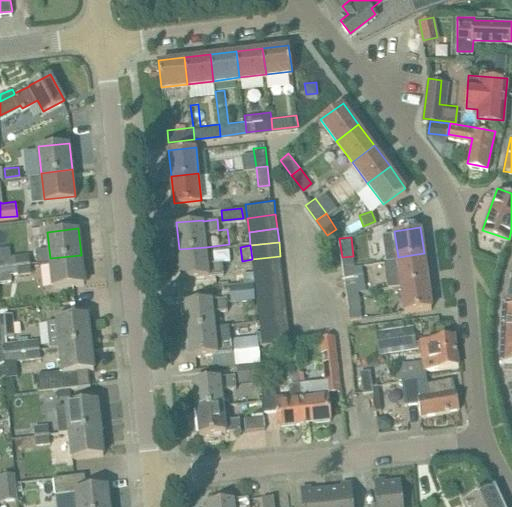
[(206,247),(179,249),(182,276),(209,274),(208,273),(223,271),(221,260),(207,261),(206,247)]
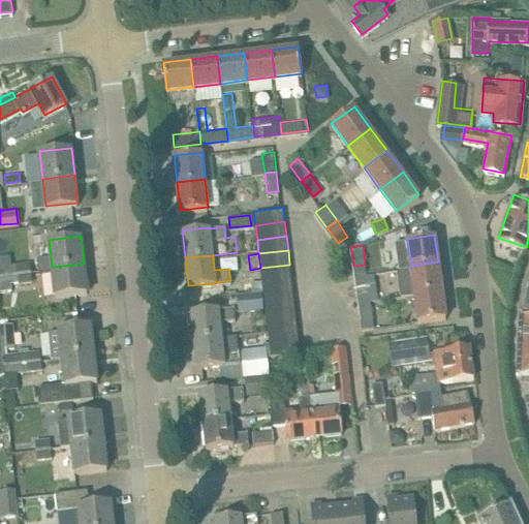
[(0,275),(34,273),(34,262),(0,264),(0,275)]
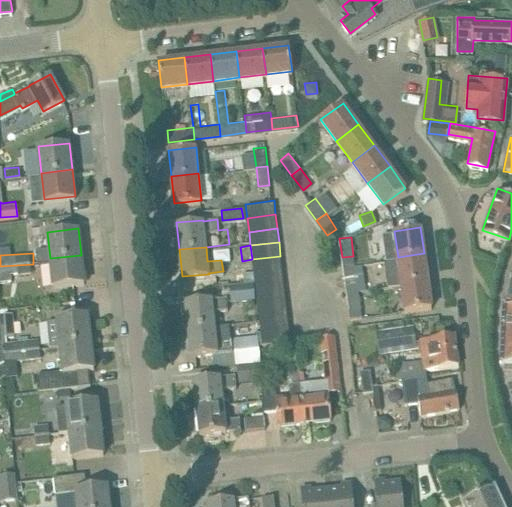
[(424,253),(398,257),(398,258),(386,259),(389,285),(401,283),(428,280),(424,253)]
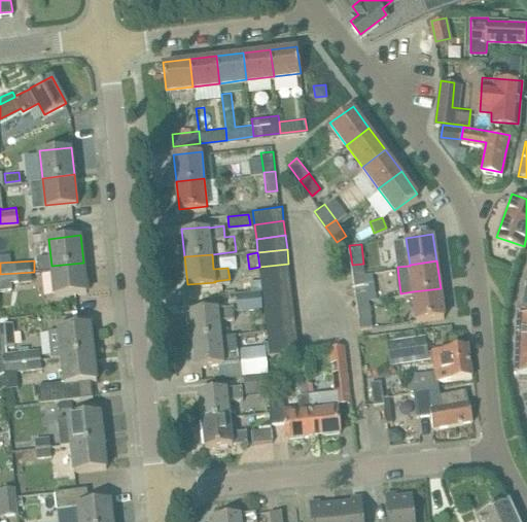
[(86,289),(83,263),(51,266),(55,293),(86,289)]
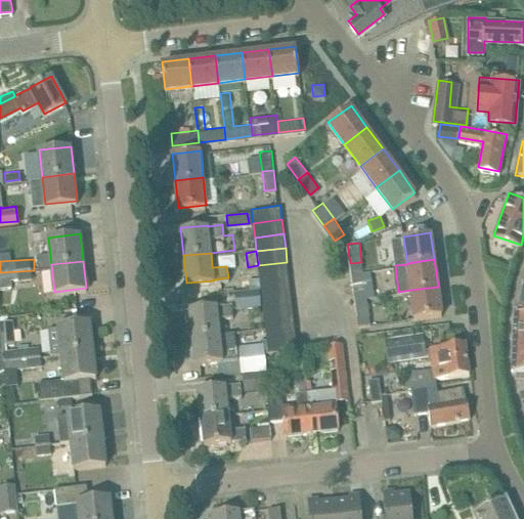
[(287,262),(258,265),(259,276),(260,279),(289,276),(287,262)]
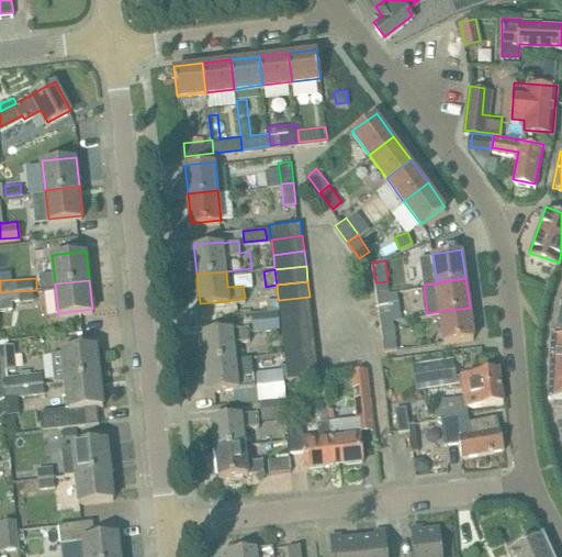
[(416,288),(389,290),(389,289),(377,290),(380,311),(392,309),(390,299),(416,296),(416,288)]
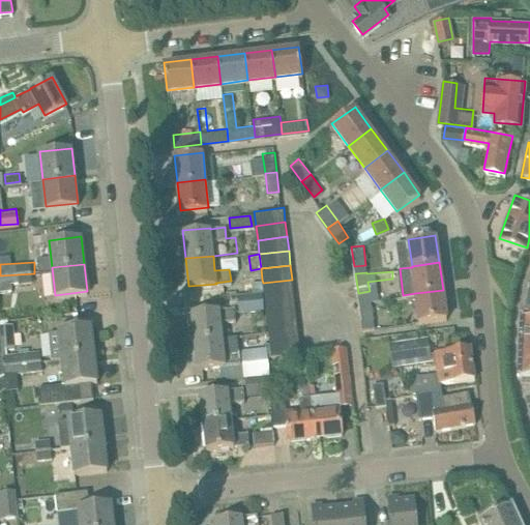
[(34,273),(0,275),(0,287),(35,285),(34,273)]
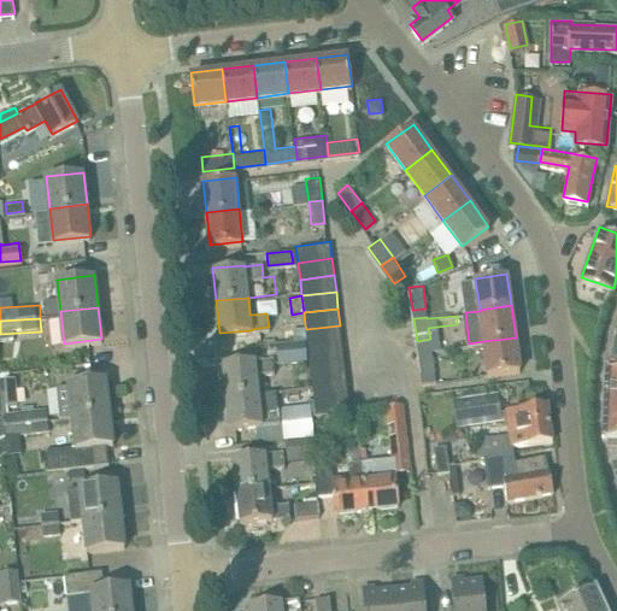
[(299,325),(293,327),(294,339),(306,336),(306,329),(305,325),(299,325)]
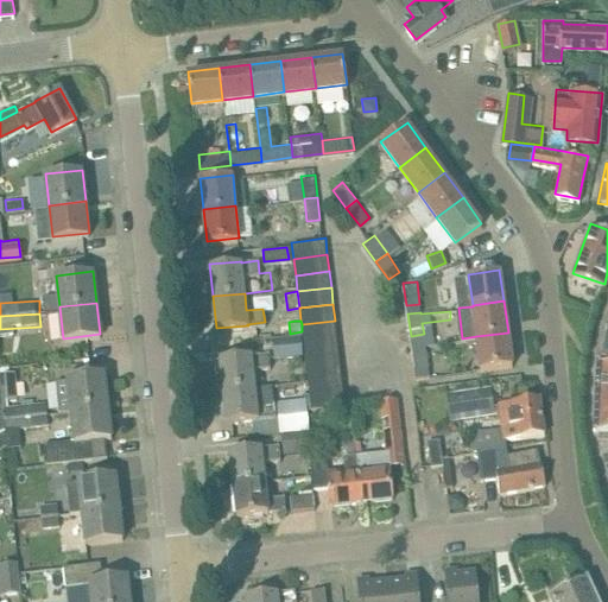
[(335,321),(302,324),(302,331),(303,341),(337,337),(335,321)]
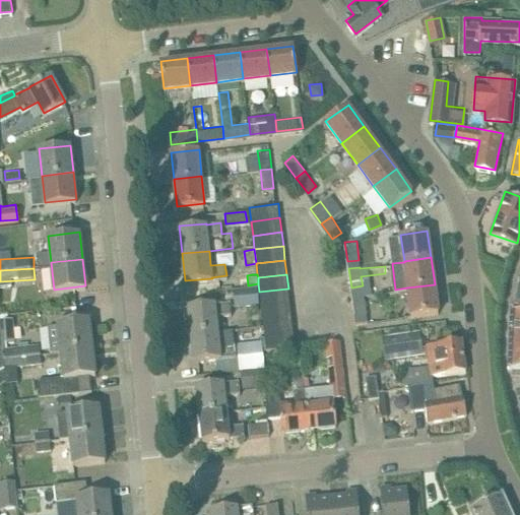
[(435,284),(407,287),(411,314),(438,311),(435,284)]
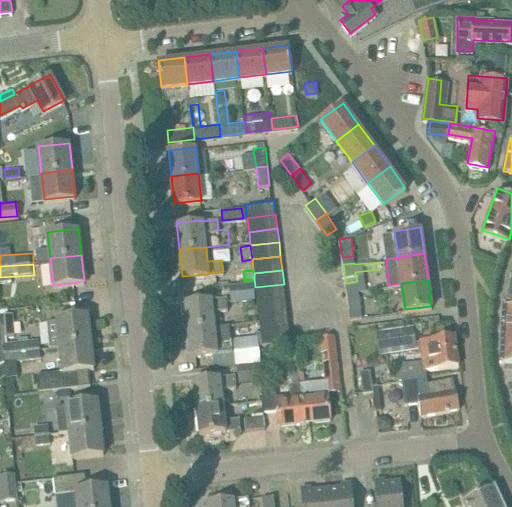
[(250,297),(249,284),(227,286),(228,299),(250,297)]
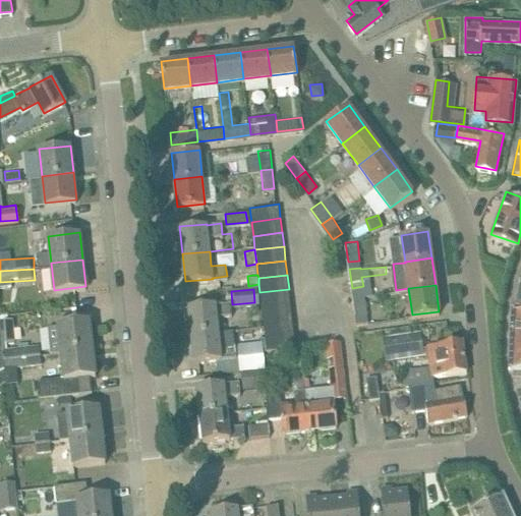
[(289,289),(259,292),(262,306),(290,302),(289,289)]
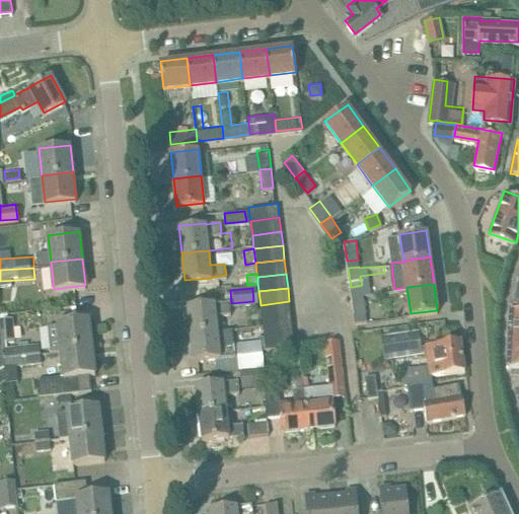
[(363,292),(352,294),(355,320),(366,319),(363,292)]
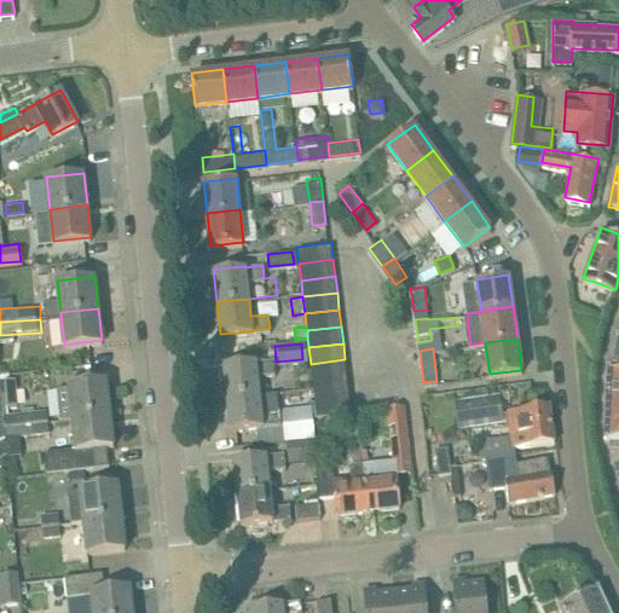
[(227,395),(259,392),(256,375),(275,372),(273,359),(255,360),(255,359),(224,363),(227,395)]
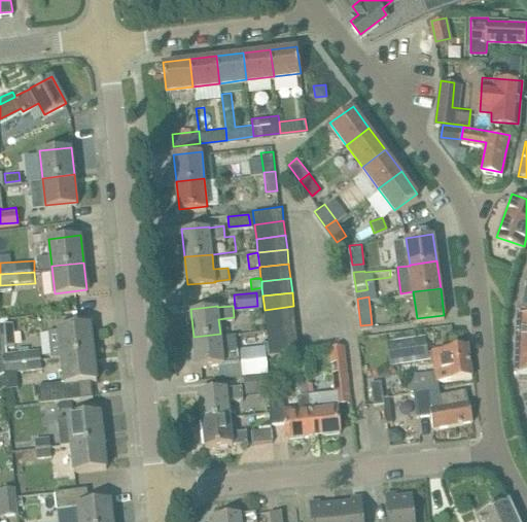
[(293,306),(265,310),(267,324),(295,320),(293,306)]
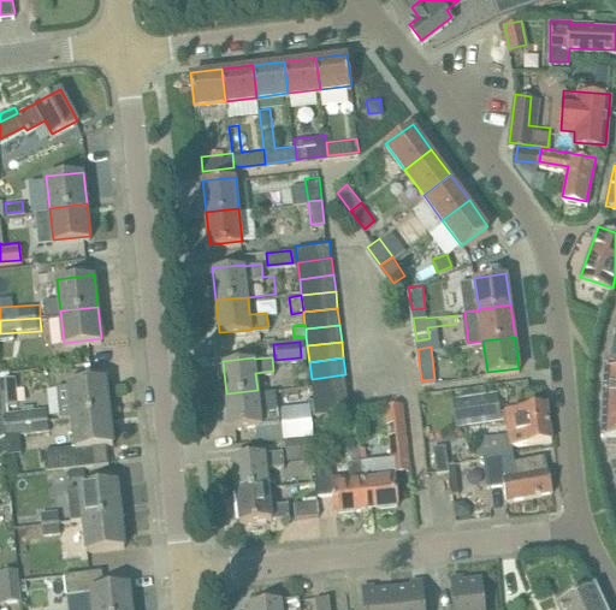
[(615,363),(604,361),(602,433),(615,433),(615,363)]
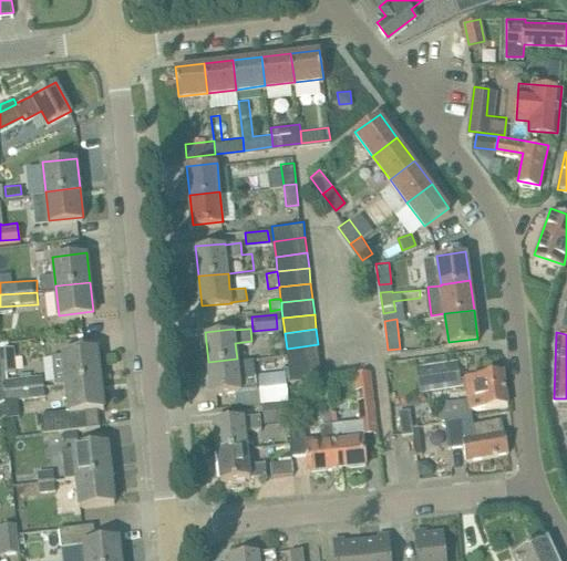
[(320,360),(318,344),(287,349),(288,364),(320,360)]
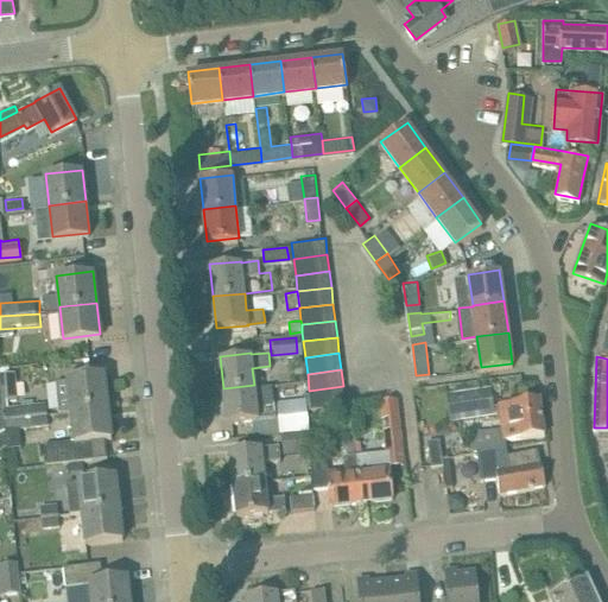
[(2,371),(5,397),(14,397),(13,371),(2,371)]
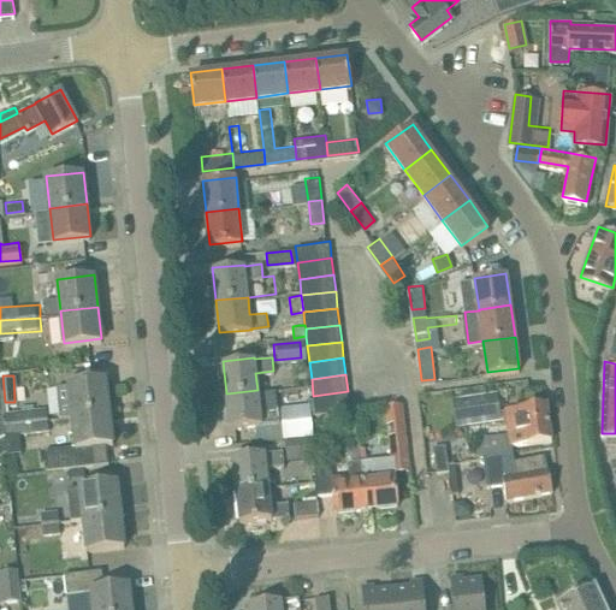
[(60,415),(72,414),(110,409),(106,378),(57,383),(60,415)]
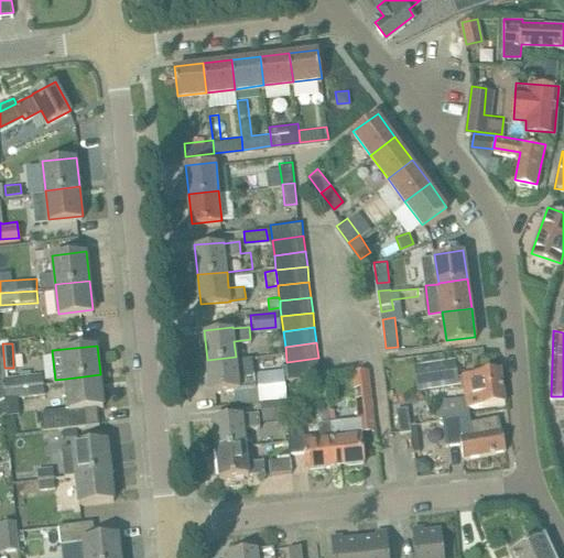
[(414,361),(418,386),(458,381),(455,356),(414,361)]
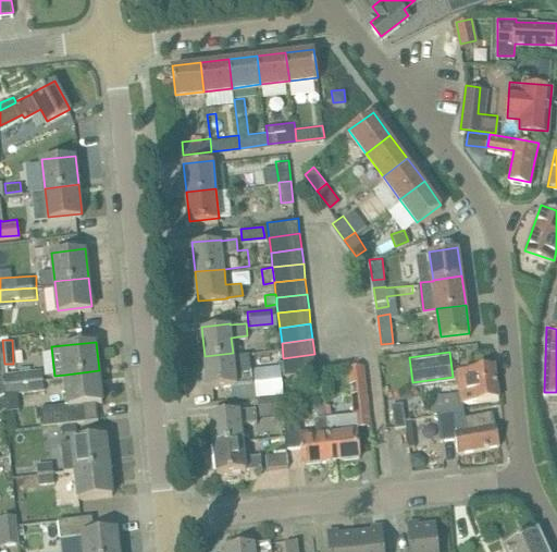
[(235,369),(233,353),(205,356),(208,385),(230,383),(236,383),(236,382),(251,380),(250,368),(235,369)]
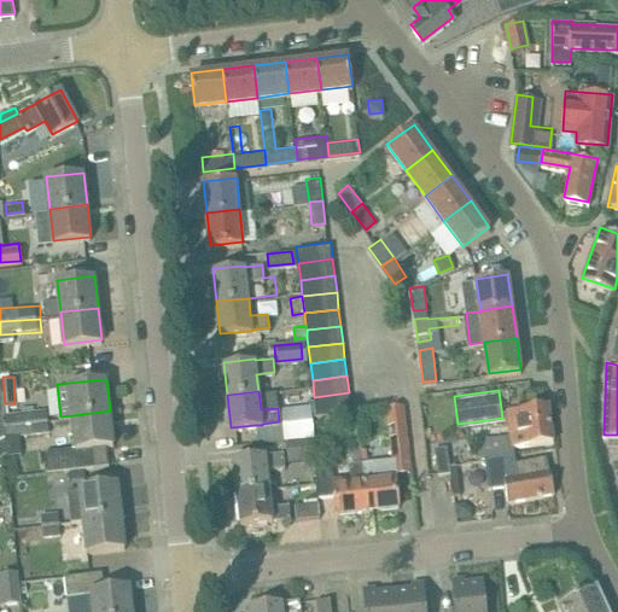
[(349,392),(314,397),(316,413),(350,409),(349,392)]
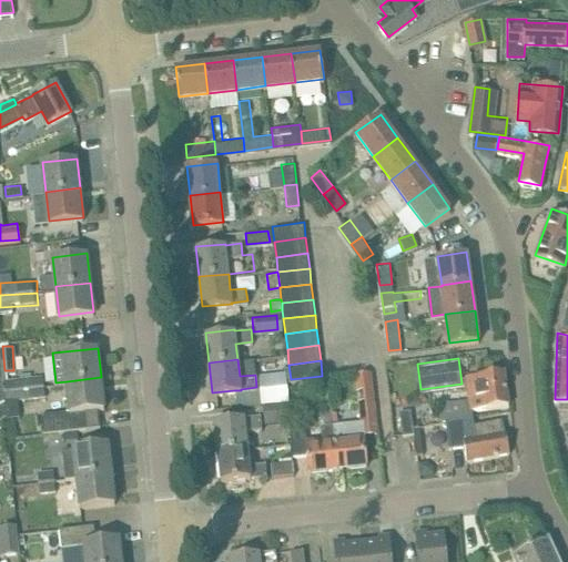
[(504,369),(483,371),(466,375),(469,391),(438,396),(440,411),(486,405),(487,406),(508,402),(504,369)]
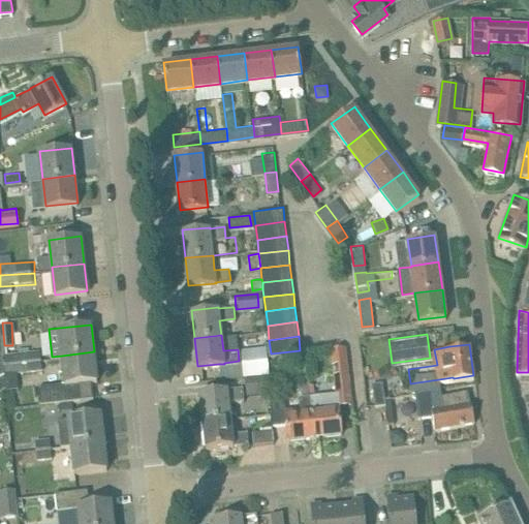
[(245,370),(267,369),(265,346),(243,348),(245,370)]
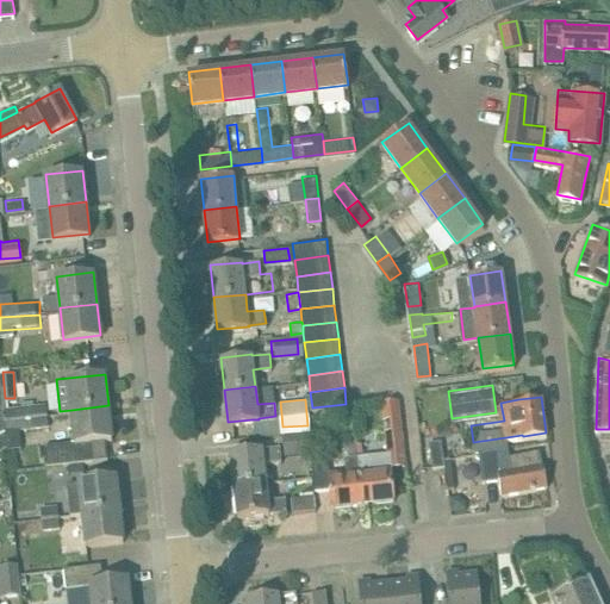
[(47,400),(6,405),(7,417),(48,412),(47,400)]
